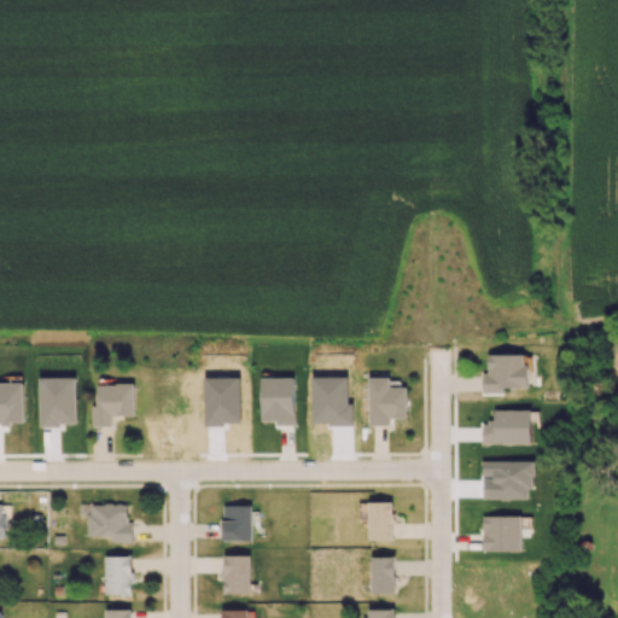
[(483,392),(503,392),(503,388),(526,386),(526,353),(488,354),(488,373),(483,373),(483,392)]
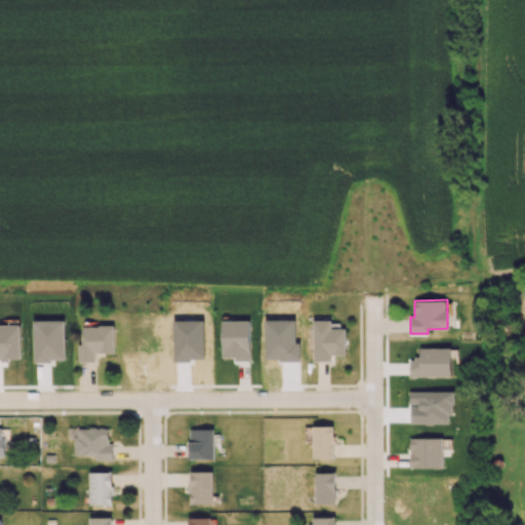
[(251,320),(223,320),(223,359),(250,359),(251,320)]
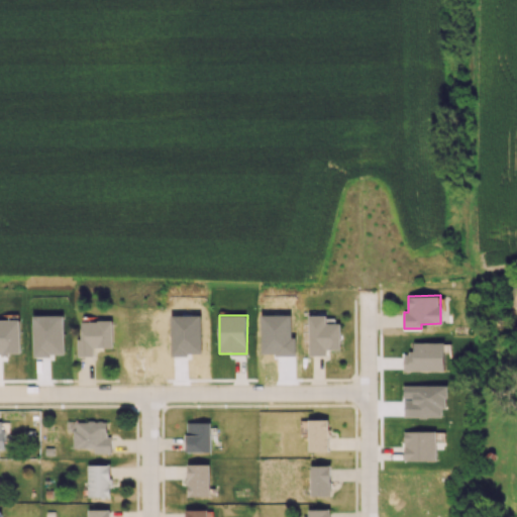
[(340,349),(340,323),(327,323),(326,315),(308,315),(309,355),(326,354),(326,349),(340,349)]
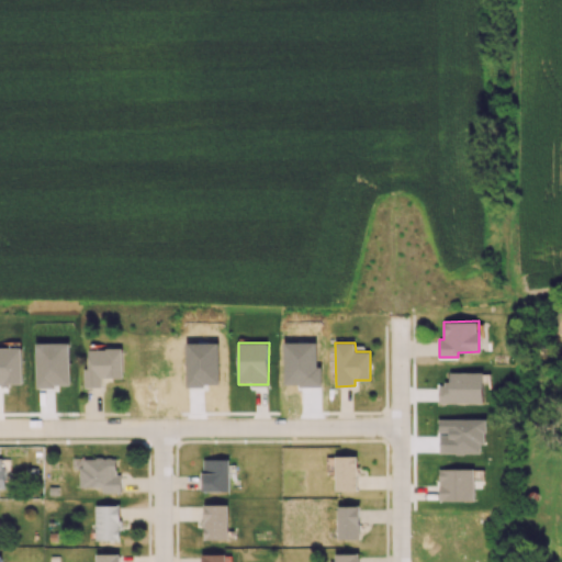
[(21,347),(0,347),(0,384),(22,384),(21,347)]
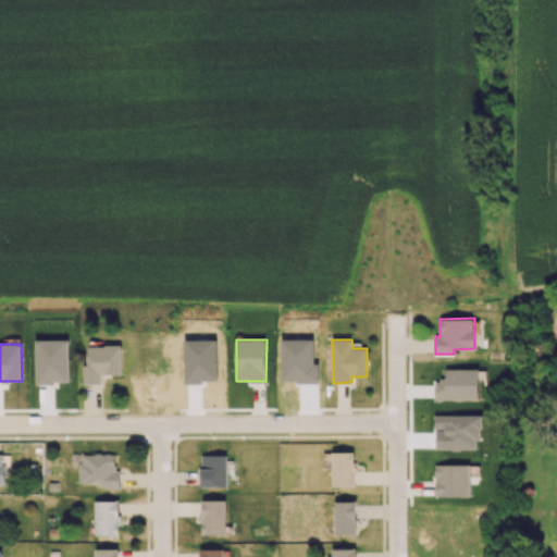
[(122,374),(121,345),(87,346),(88,366),(83,366),(83,383),(101,383),(100,374),(122,374)]
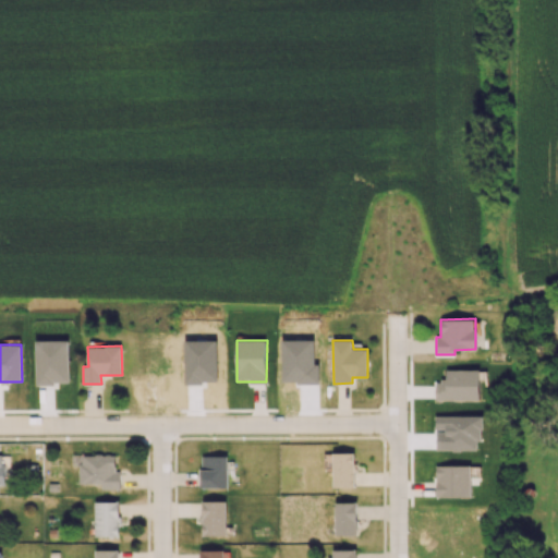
[(480,400),(480,370),(447,370),(447,380),(436,381),(436,400),(480,400)]
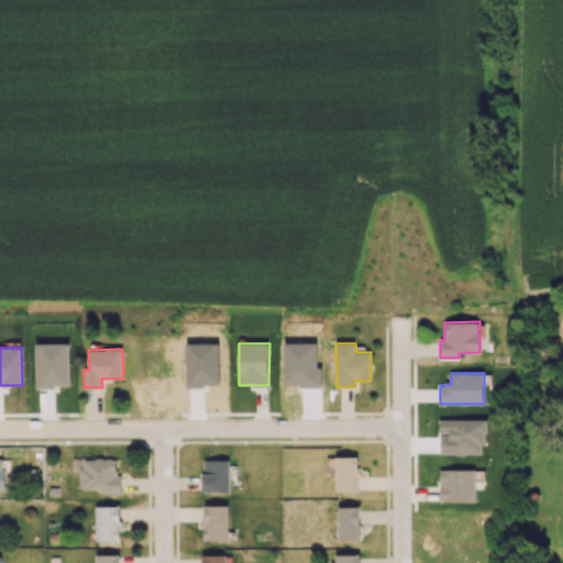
[(335,490),(357,492),(357,456),(329,456),(329,472),(337,472),(335,490)]
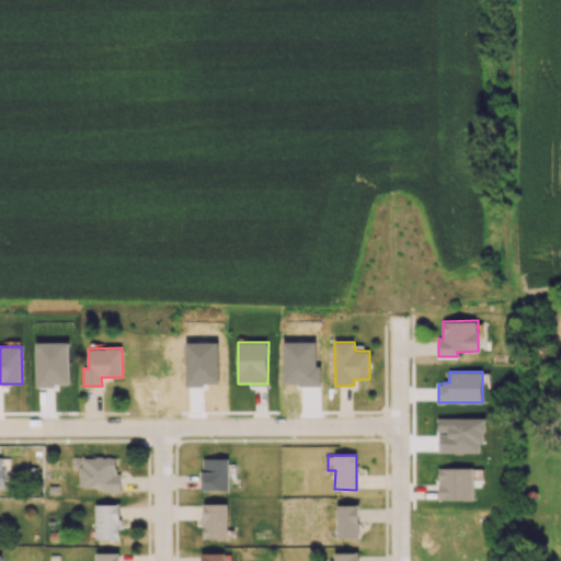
[(72,457),(72,469),(79,469),(79,487),(102,487),(102,492),(121,492),(121,473),(116,473),(116,457),(72,457)]
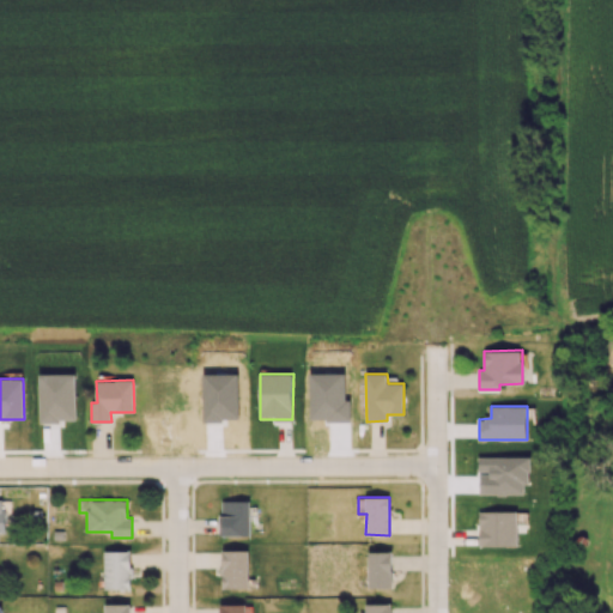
[(250,501),(220,499),(219,535),(249,536),(250,501)]
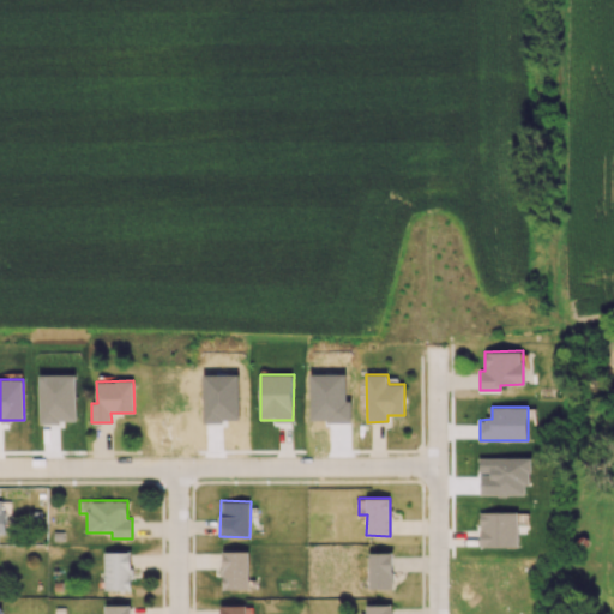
[(480,512),(480,547),(518,547),(518,512),(480,512)]
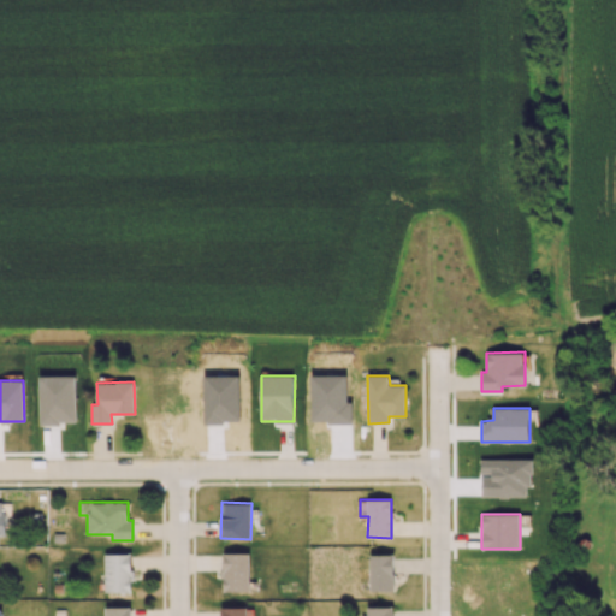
[(250,552),(223,552),(224,592),(250,591),(250,552)]
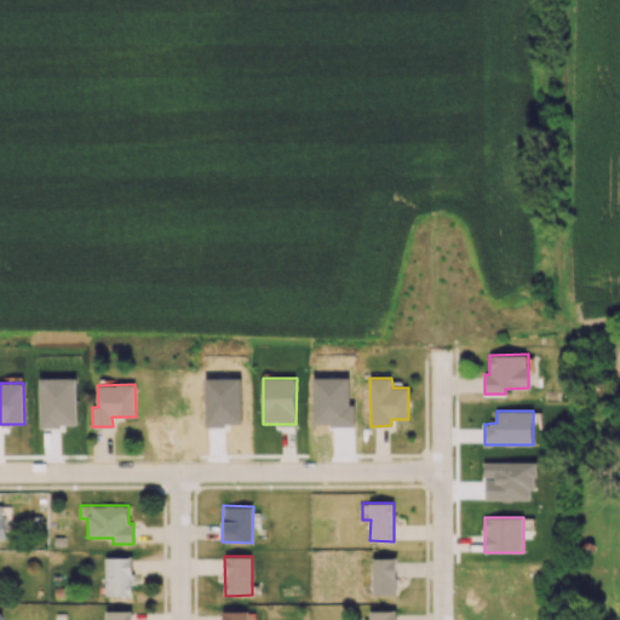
[(105,557),(105,596),(132,596),(132,557),(105,557)]
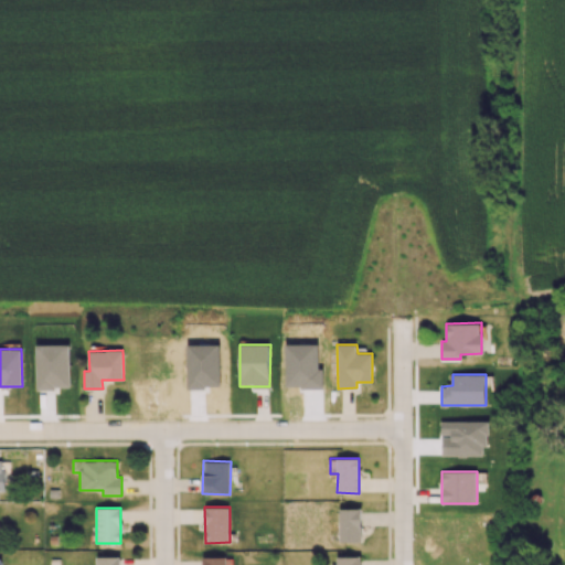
[(361,542),(361,508),(339,508),(340,542),(361,542)]
